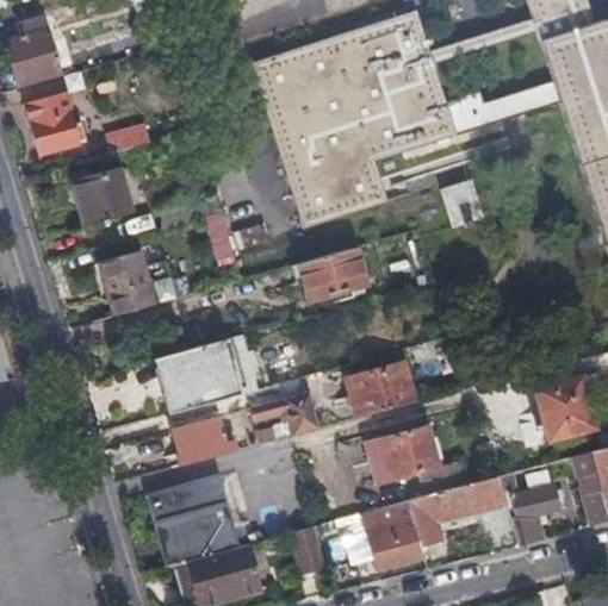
[(416,10),(250,62),(303,229),(389,201),(376,161),(457,135),(453,124),(489,112),(485,104),(482,91),(446,102),(434,64),(535,32),(552,81),(559,101),(607,249),(607,17),(594,22),(587,0),(523,0),(531,17),(429,50),(416,10)]
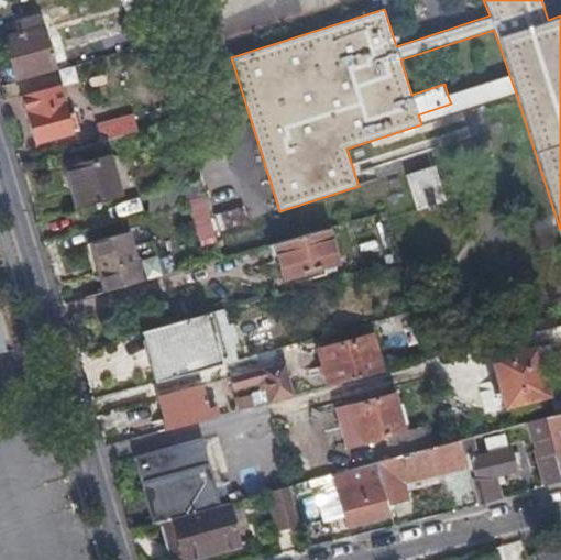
[(43,18),(32,21),(22,24),(25,36),(11,41),(20,68),(55,58),(43,18)]
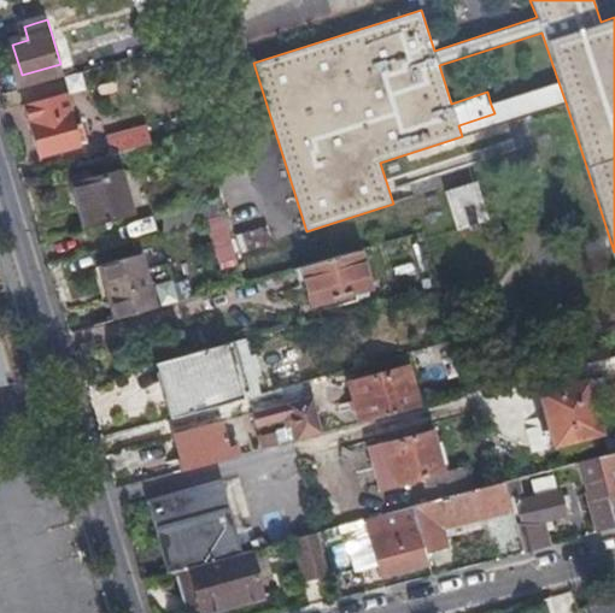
[(458,125),(462,136),(566,102),(558,82),(491,105),(495,113),(458,125)]
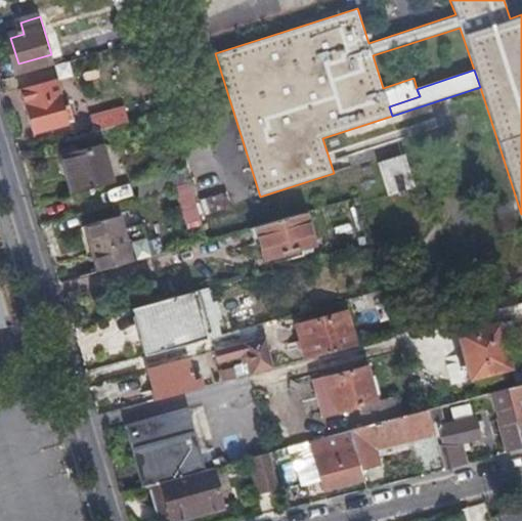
[(70,115),(63,94),(57,74),(25,83),(38,124),(70,115)]
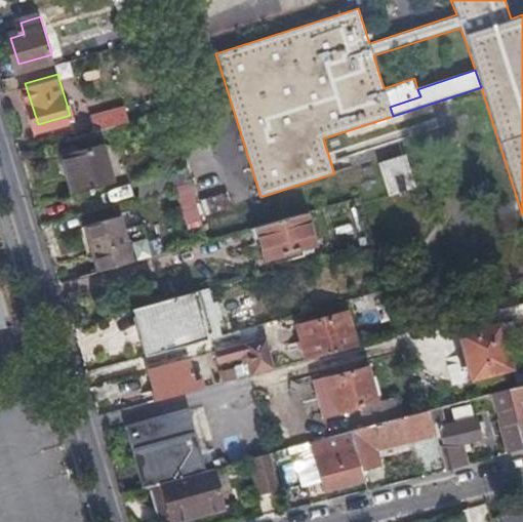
[(89,110),(93,126),(129,117),(125,101),(89,110)]
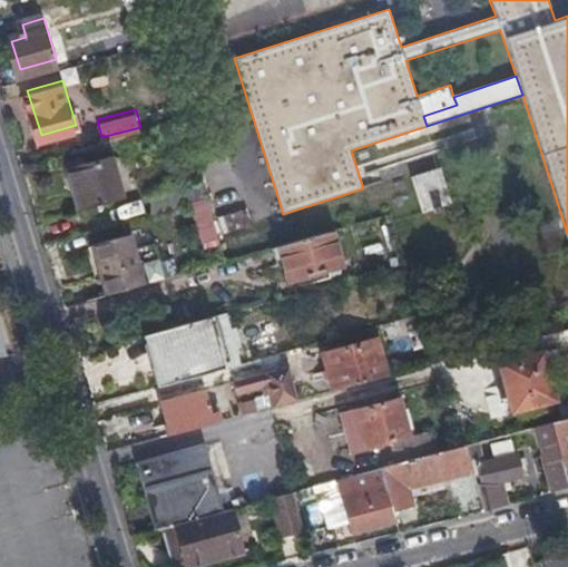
[(88,206),(109,201),(130,194),(118,152),(76,164),(88,206)]
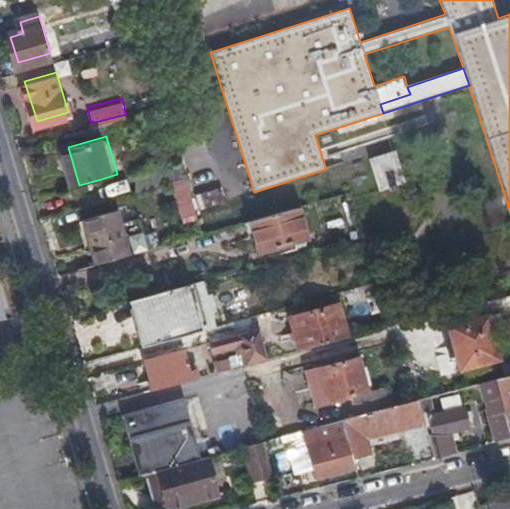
[(396,151),(370,159),(379,191),(405,183),(396,151)]
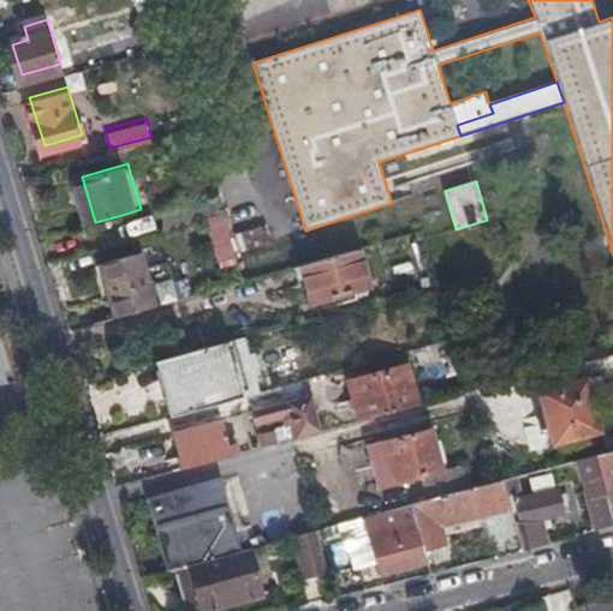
[(166,207),(171,225),(221,209),(216,192),(166,207)]
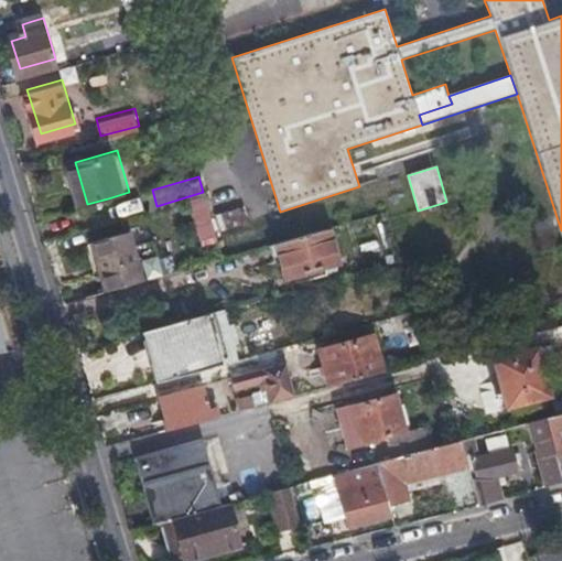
[(191,203),(204,241),(219,236),(206,197),(191,203)]
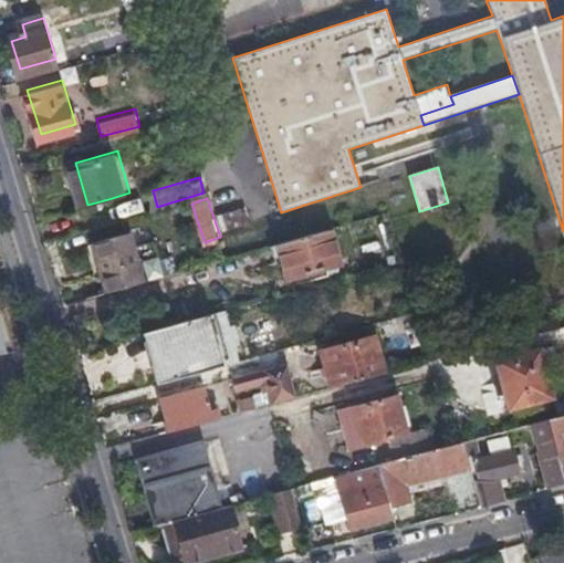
[(243,205),(219,211),(222,226),(248,219),(243,205)]
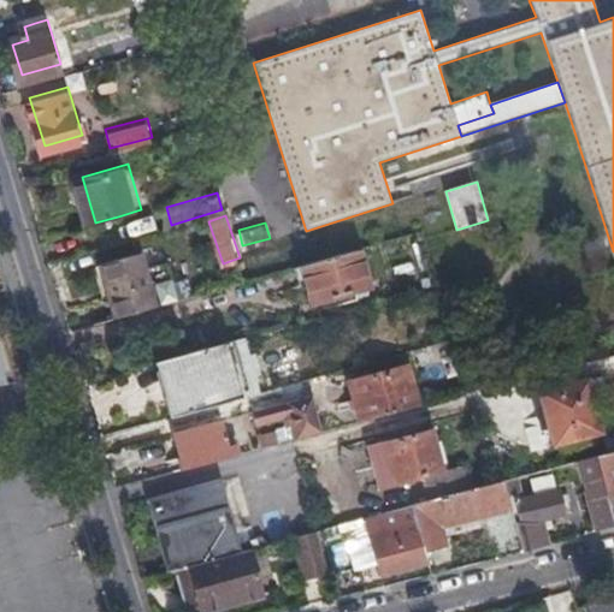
[(300,266),(306,284),(311,301),(367,285),(358,250),(300,266)]
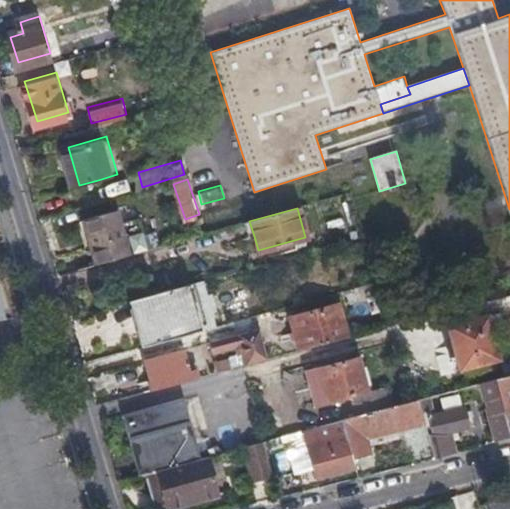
[(134,252),(127,230),(121,209),(87,218),(100,262),(134,252)]
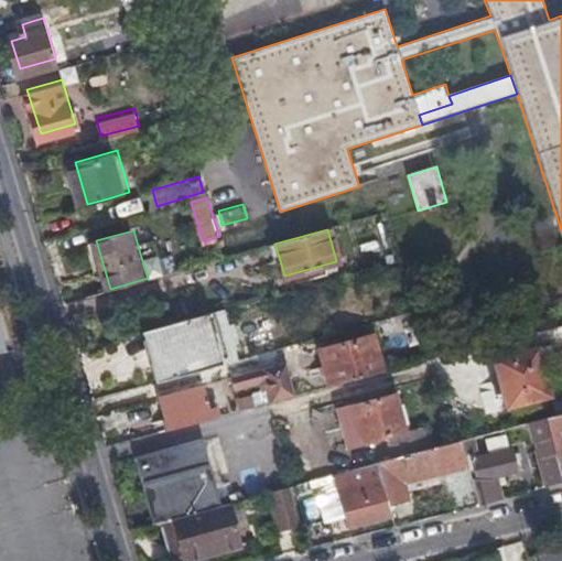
[(173,374),(200,367),(226,359),(213,310),(160,324),(173,374)]
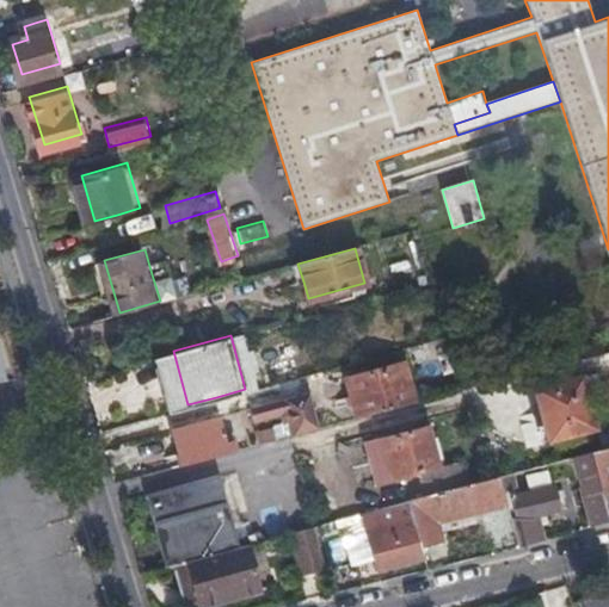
[(0,336),(0,377),(10,377),(0,336)]
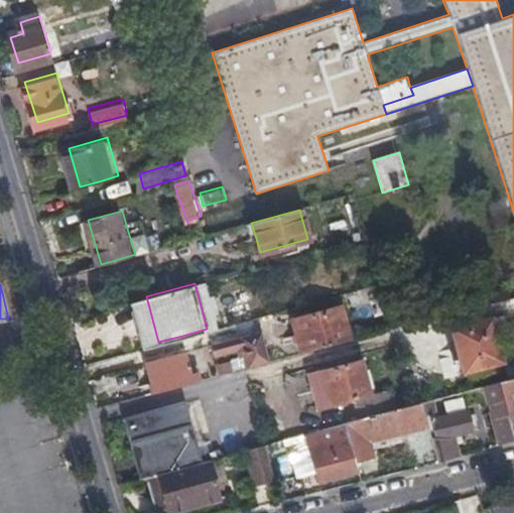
[(349,335),(345,321),(341,305),(294,318),(302,348),(349,335)]
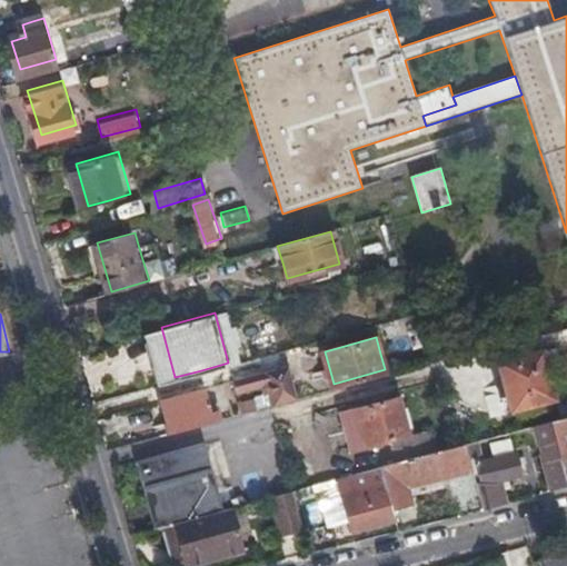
[(503,359),(508,383),(515,407),(558,395),(545,347),(503,359)]
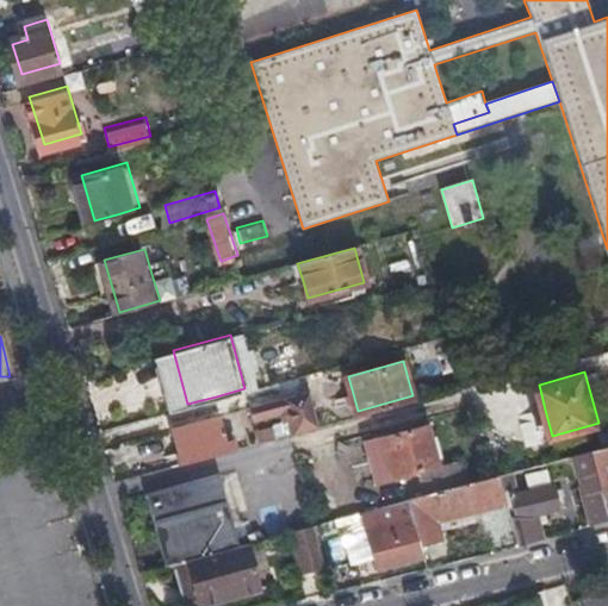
[(309,386),(284,393),(259,399),(264,414),(285,410),(291,430),(318,423),(309,386)]
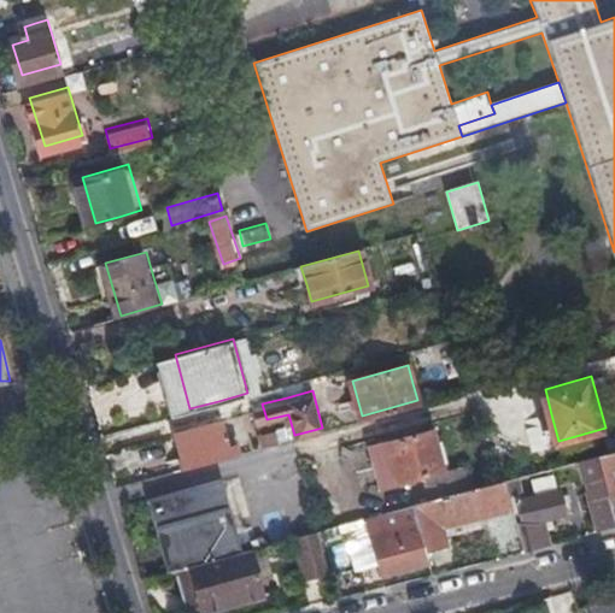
[(238,436),(230,437),(224,440),(218,416),(176,425),(187,464),(241,448),(238,436)]
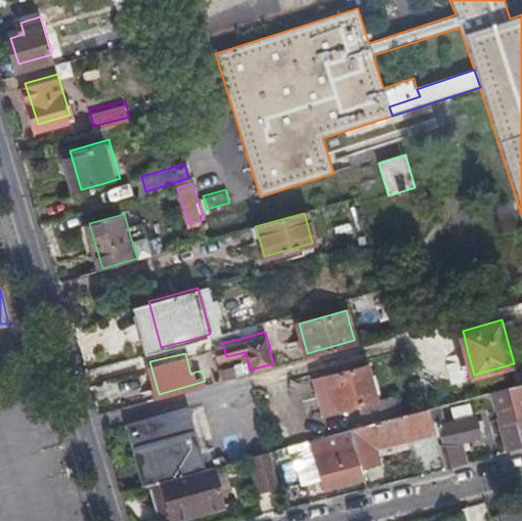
[(376,422),(392,417),(385,394),(376,397),(364,356),(324,366),(337,407),(370,398),(376,422)]
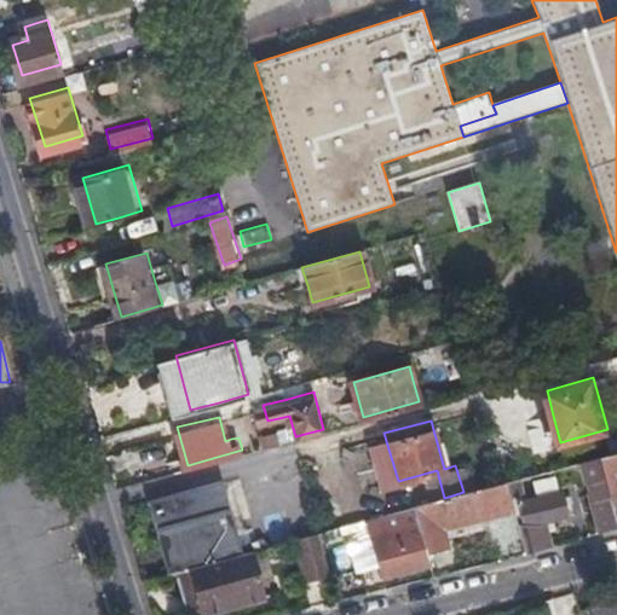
[(260,433),(263,445),(280,440),(275,429),(260,433)]
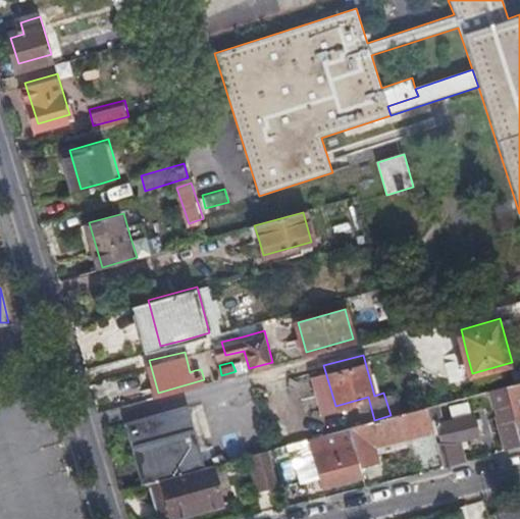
[(519,380),(488,388),(498,422),(510,418),(506,404),(519,400),(519,380)]
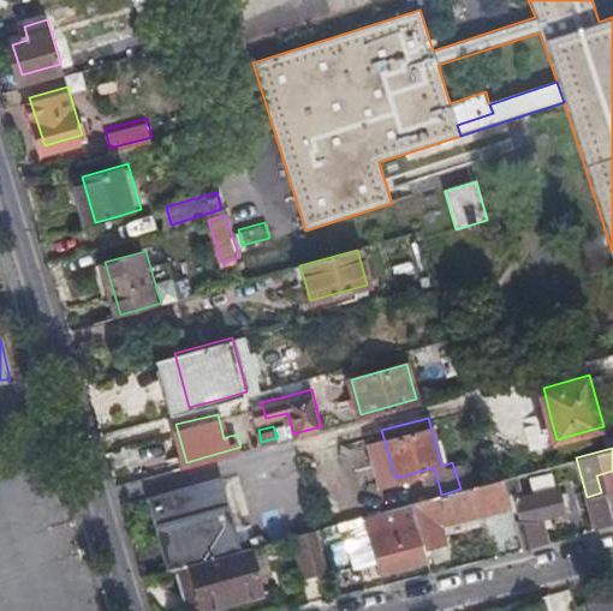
[(197,559),(244,547),(224,473),(150,493),(170,568),(184,563),(197,559)]
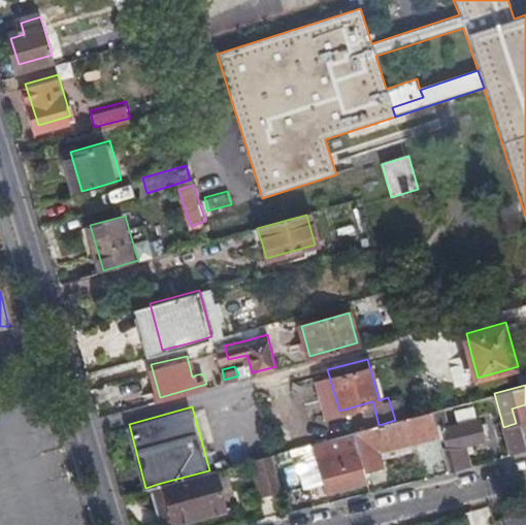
[(444,407),(433,409),(439,430),(450,468),(472,462),(470,451),(474,450),(472,441),(483,438),(477,419),(449,427),(444,407)]
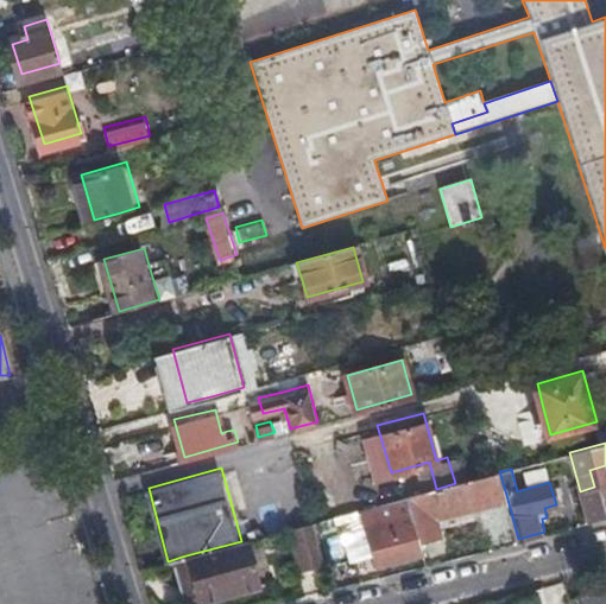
[(499,471),(455,483),(436,489),(409,496),(415,517),(421,538),(442,532),(436,512),(473,502),(474,503),(506,495),(499,471)]
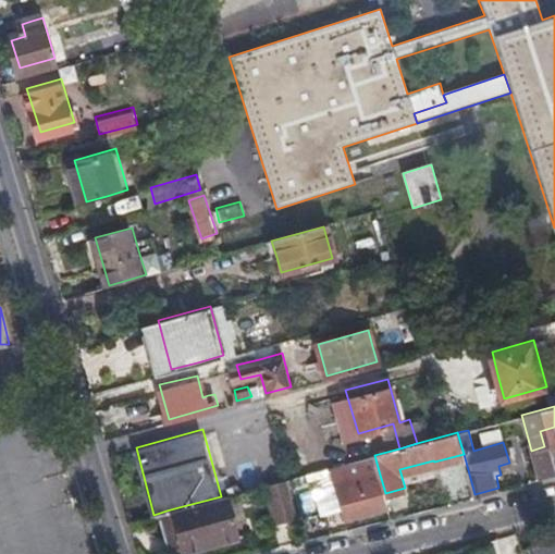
[(377,476),(380,475),(374,455),(335,466),(347,514),(383,504),(377,476)]
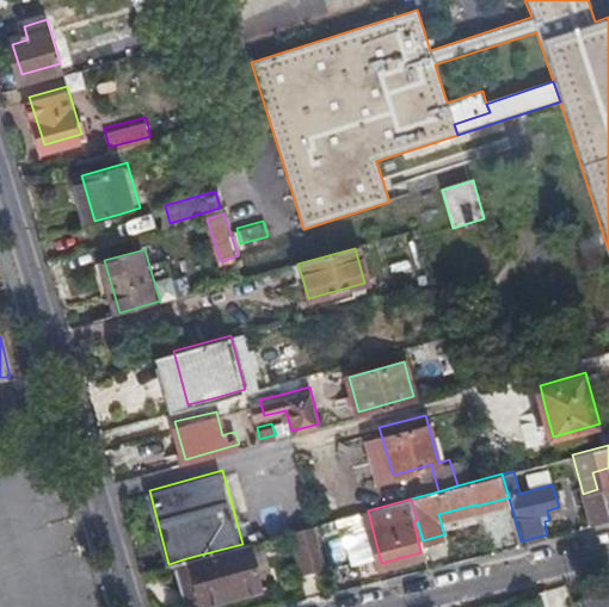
[(317,524),(305,526),(293,530),(303,569),(327,562),(317,524)]
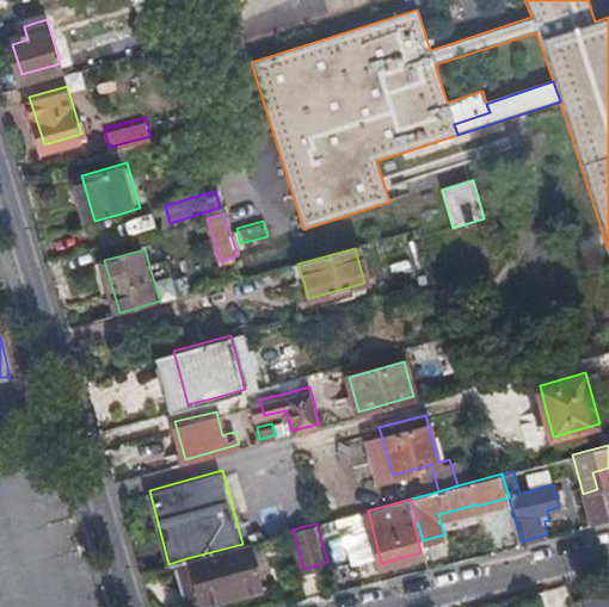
[(244,532),(246,543),(257,539),(264,538),(260,527),(244,532)]
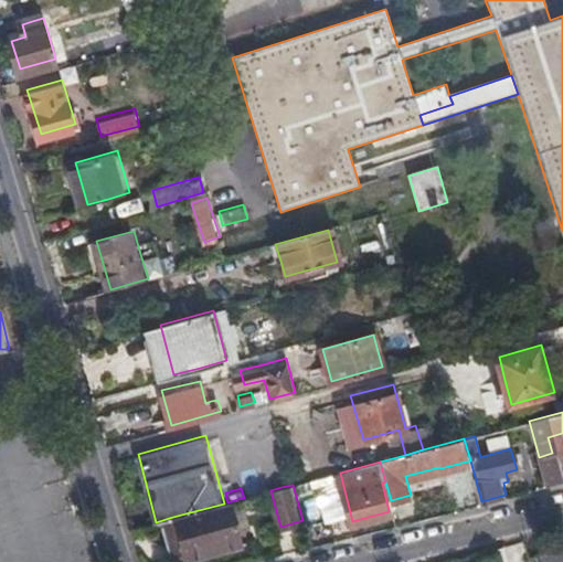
[(399,525),(422,515),(414,495),(391,504),(399,525)]
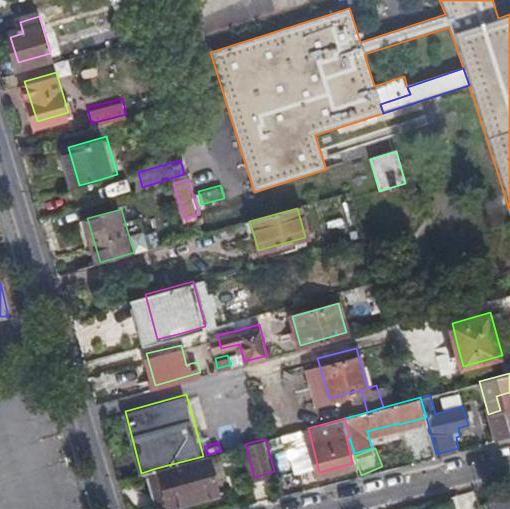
[(206,455),(203,456),(164,466),(172,498),(173,503),(224,489),(215,452),(206,455)]
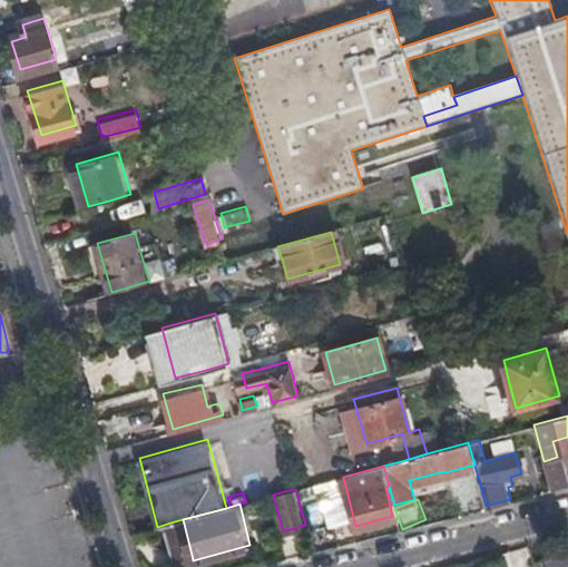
[(179,558),(192,555),(183,519),(170,522),(179,558)]
